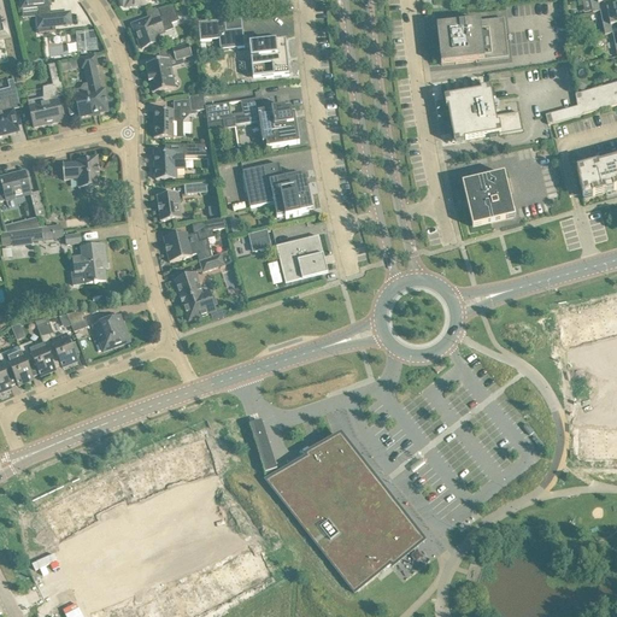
[(51,15),(51,6),(50,0),(21,0),(22,10),(39,9),(40,17),(37,18),(39,34),(56,33),(56,29),(72,27),(71,13),(51,15)]
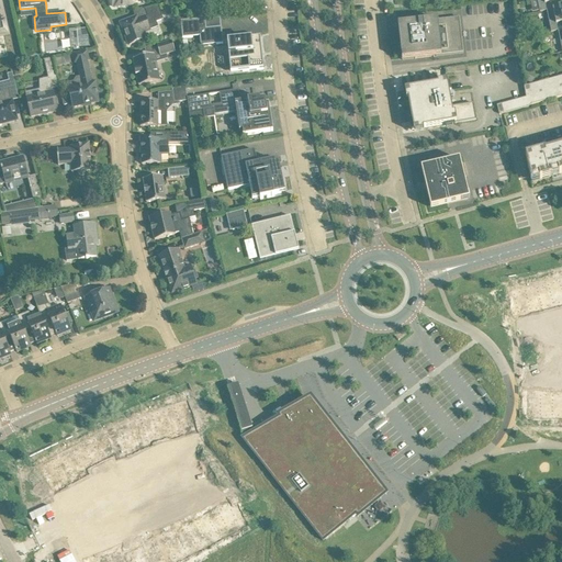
[(537,0),(540,13),(547,11),(561,8),(559,1),(558,0),(537,0)]
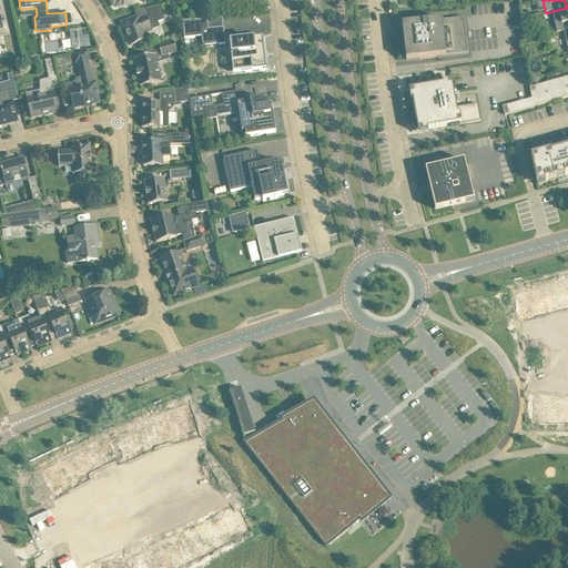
[(139,18),(133,20),(122,24),(131,47),(146,40),(144,33),(152,31),(150,27),(165,20),(160,6),(145,9),(149,17),(139,20),(139,18)]
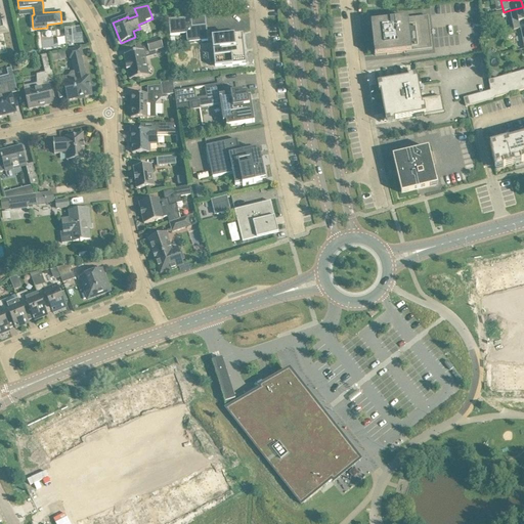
[(510,10),(514,31),(520,30),(520,29),(523,28),(523,6),(523,7),(510,10)]
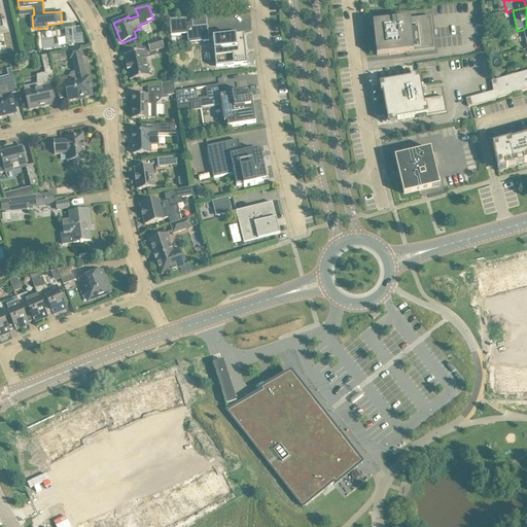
[(374,24),(377,57),(434,49),(430,16),(374,24)]
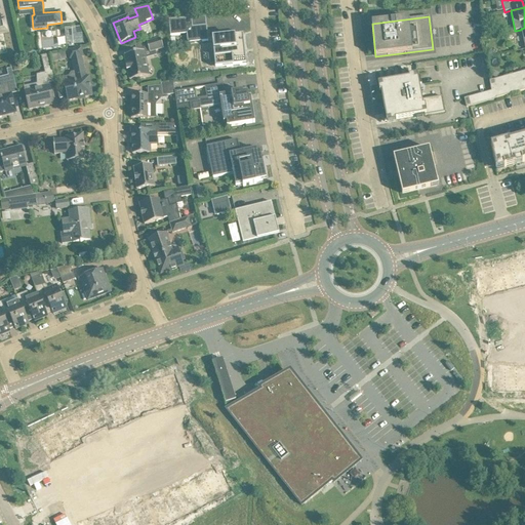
[(169,21),(170,36),(185,35),(187,34),(188,43),(208,41),(206,17),(169,21)]
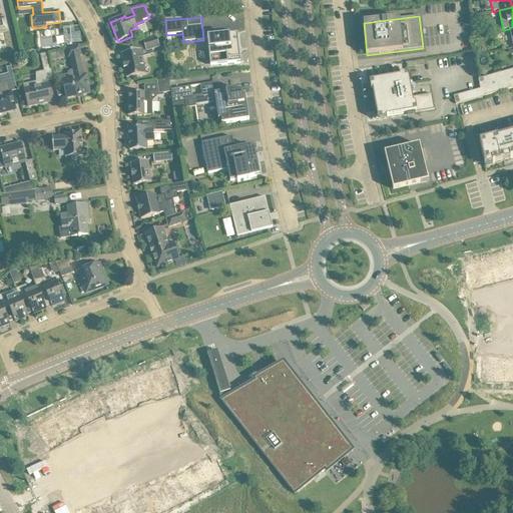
[(75,26),(64,27),(66,45),(68,45),(68,47),(73,46),(73,44),(83,44),(81,33),(75,34),(75,26)]
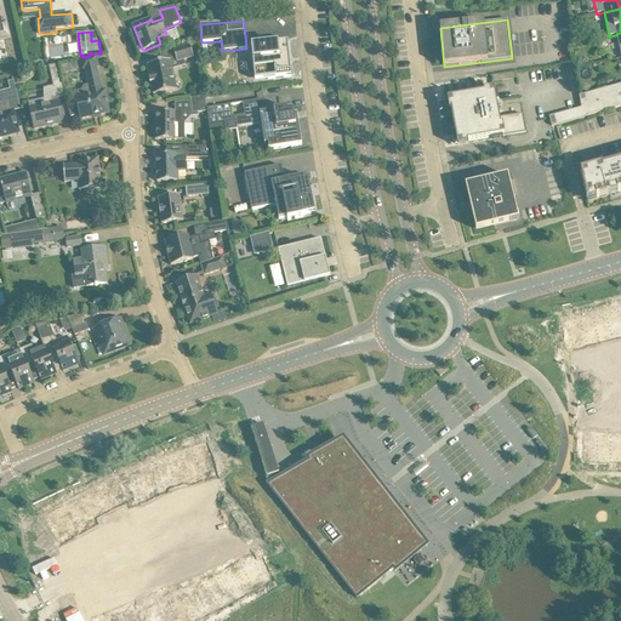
[(291,72),(286,36),(249,41),(254,77),(291,72)]
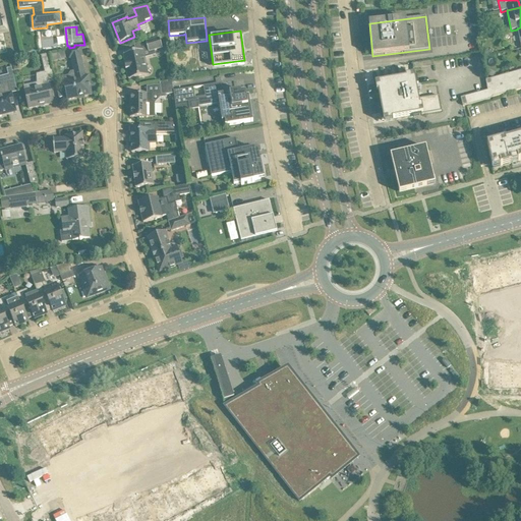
[(149,53),(155,51),(163,49),(159,38),(146,42),(149,53)]
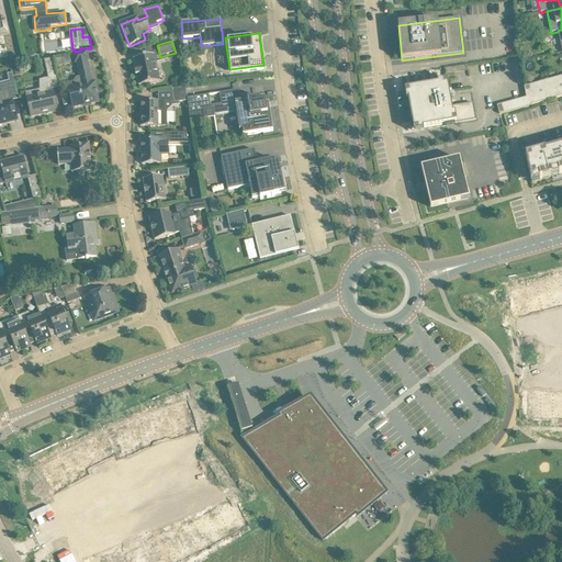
[(7,45),(0,46),(0,60),(10,58),(7,45)]
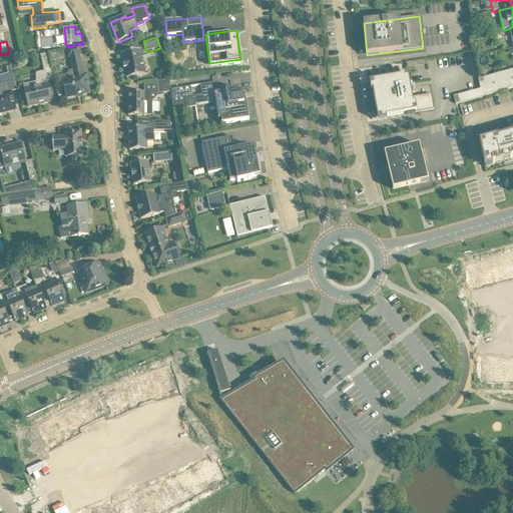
[(73,70),(69,71),(67,75),(68,79),(62,80),(66,98),(78,96),(78,94),(81,94),(82,95),(90,93),(87,75),(83,76),(79,55),(81,55),(79,47),(78,46),(67,49),(67,50),(66,50),(68,58),(70,57),(73,70)]
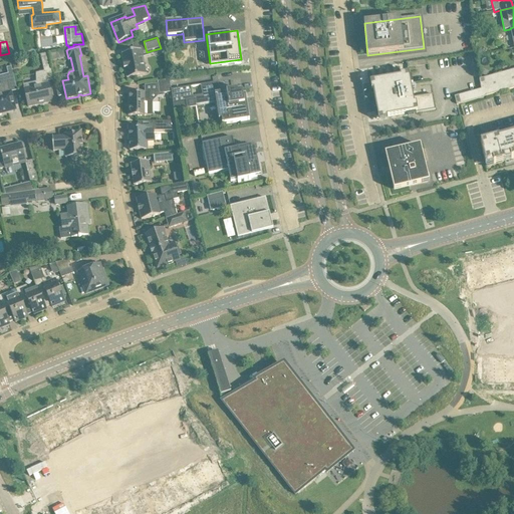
[(122,54),(126,79),(147,75),(142,50),(122,54)]
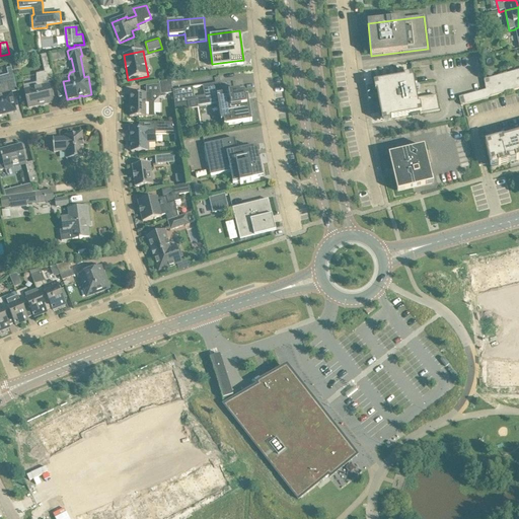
[(42,56),(45,71),(53,69),(49,54),(42,56)]
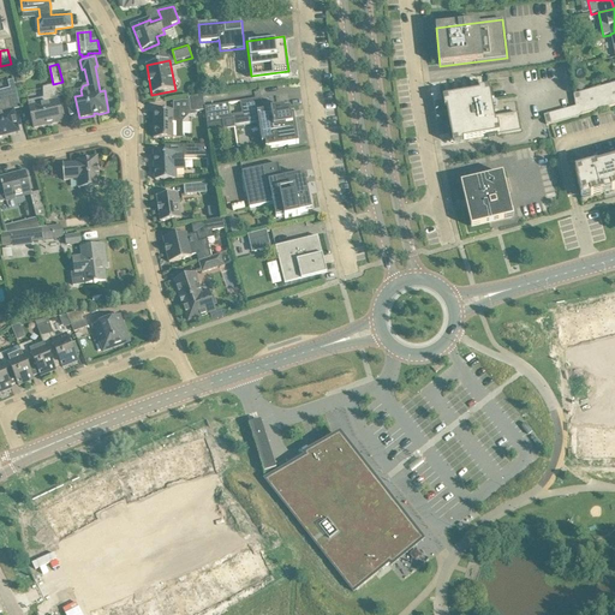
[(0,136),(19,132),(10,99),(18,96),(13,81),(9,82),(10,89),(0,91),(0,136)]
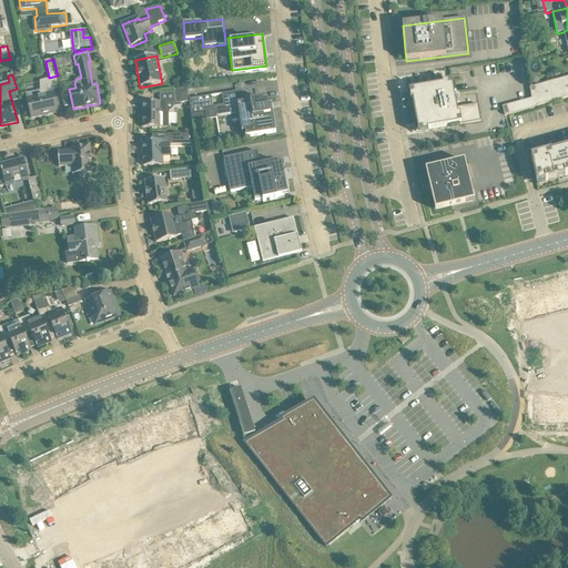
[(567,77),(529,87),(531,98),(501,105),(504,113),(505,113),(536,105),(567,97),(567,77)]
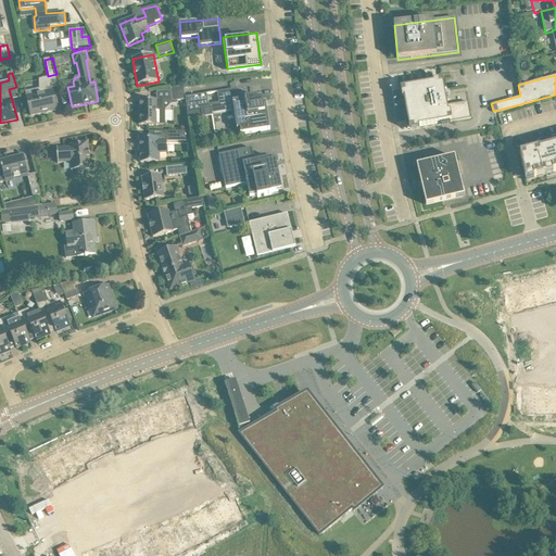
[(35,95),(26,97),(27,99),(26,100),(26,102),(26,103),(27,104),(28,105),(30,116),(58,110),(53,91),(52,91),(49,77),(39,79),(39,80),(40,89),(34,90),(35,95)]
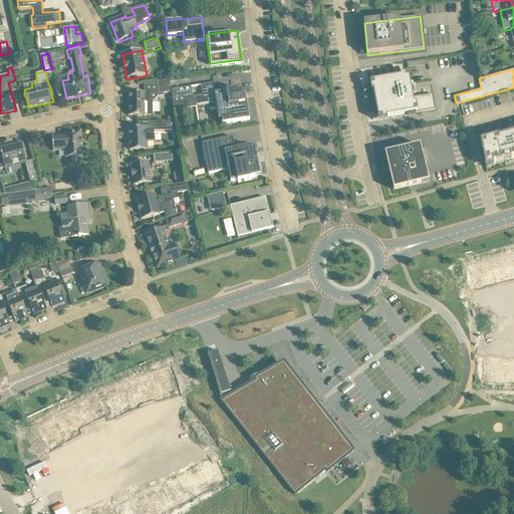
[(433,94),(414,98),(410,76),(372,82),(375,102),(374,102),(374,103),(373,104),(374,105),(374,106),(375,106),(375,107),(376,107),(378,119),(436,109),(433,94)]
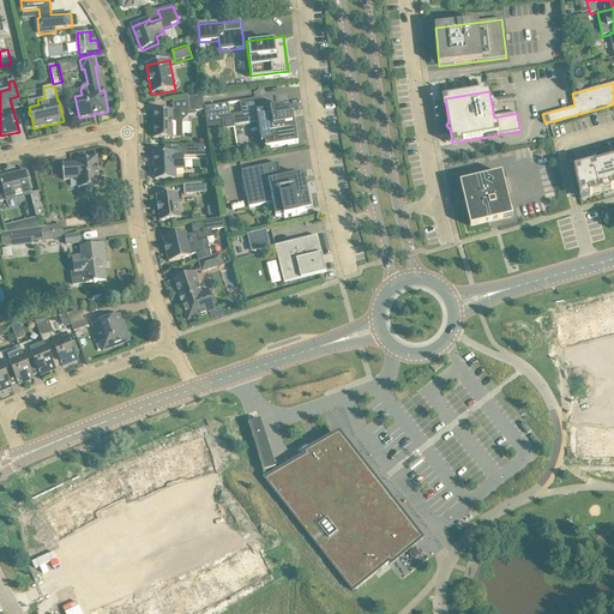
[(203,96),(188,97),(190,113),(204,110),(203,96)]
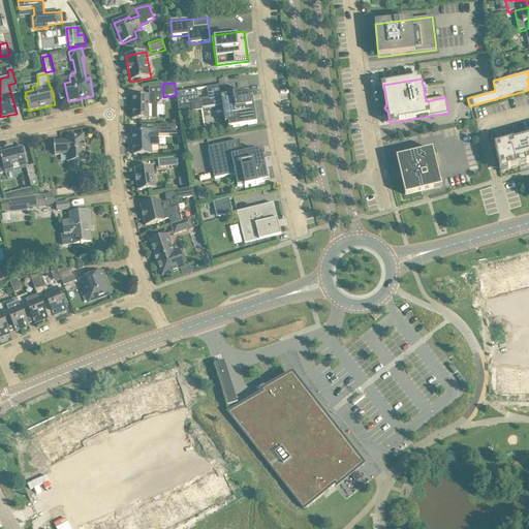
[(251,101),(249,92),(226,96),(224,85),(176,93),(179,106),(191,104),(192,112),(203,110),(201,109),(222,104),(225,123),(228,123),(228,128),(257,124),(253,101),(251,101)]
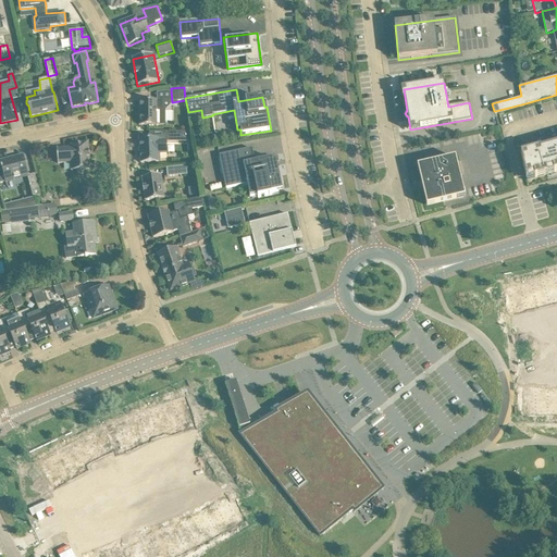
[(157,125),(157,101),(139,101),(139,125),(157,125)]
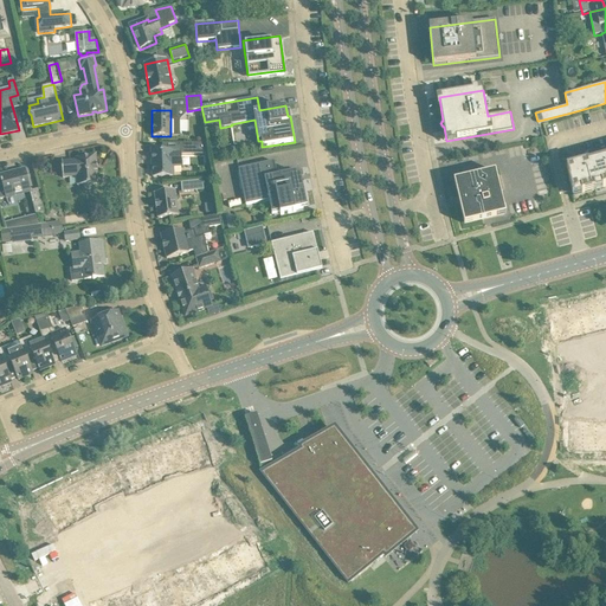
[(181,154),(172,154),(172,152),(152,152),(153,178),(165,176),(173,176),(173,167),(181,167),(181,154)]
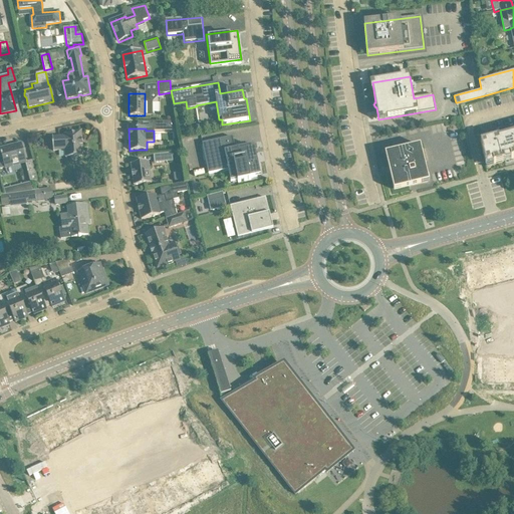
[(64,137),(52,138),(53,152),(65,151),(66,158),(71,158),(71,159),(73,161),(77,161),(78,159),(78,157),(84,157),(82,131),(64,135),(64,137)]
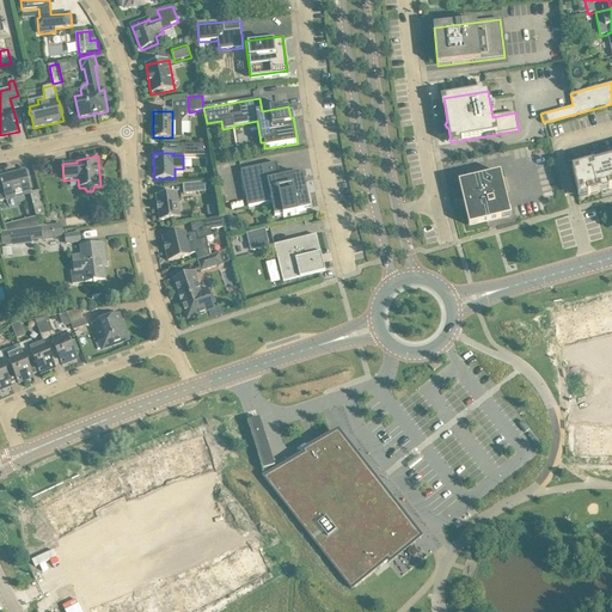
[(611,161),(594,167),(592,163),(571,169),(575,181),(579,195),(587,193),(588,195),(600,191),(600,189),(607,187),(609,190),(611,188),(611,161)]
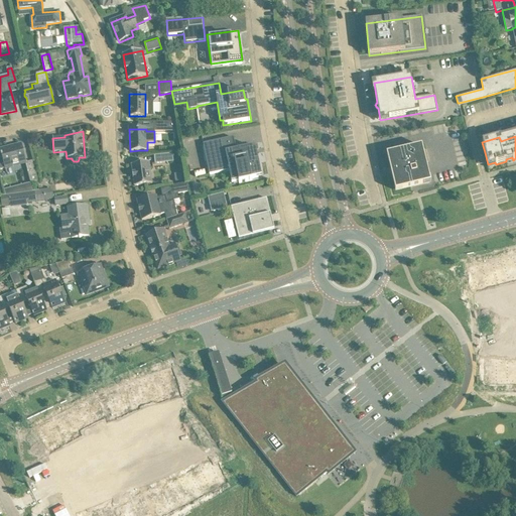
[(262,176),(256,146),(236,150),(234,138),(204,144),(210,174),(229,170),(232,182),(239,181),(239,183),(252,180),(252,178),(262,176)]
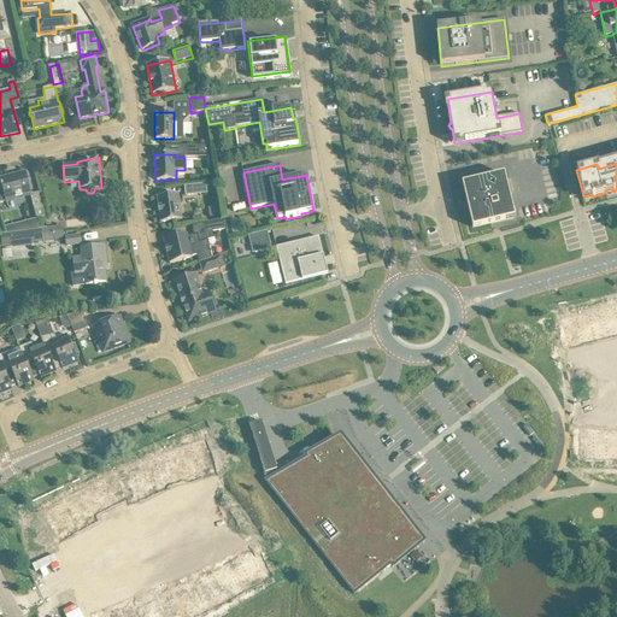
[(3,188),(0,188),(0,201),(6,200),(9,209),(6,199),(30,192),(25,172),(0,180),(3,186),(1,186),(3,188)]
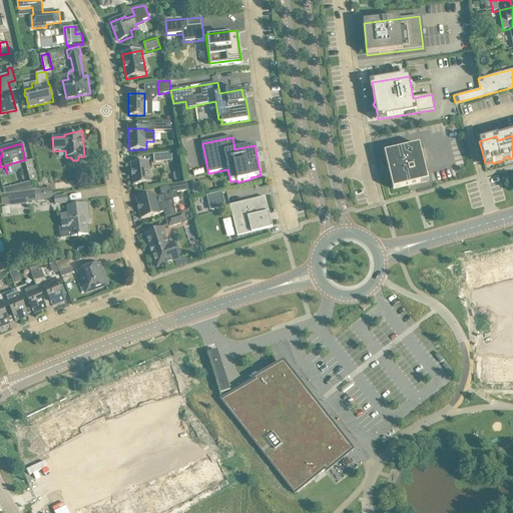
[(427,181),(424,167),(419,147),(386,154),(394,189),(427,181)]
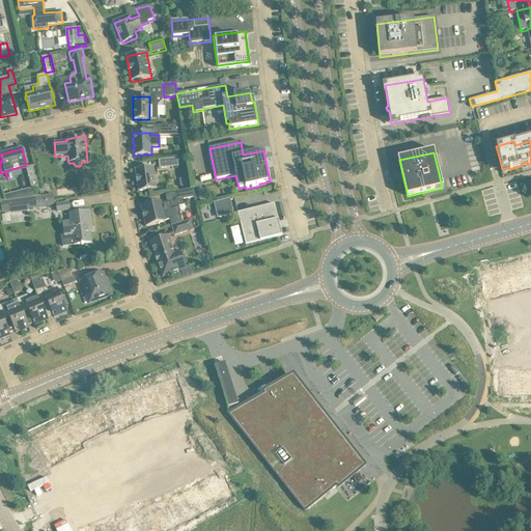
[(159,160),(160,168),(178,166),(177,158),(159,160)]
